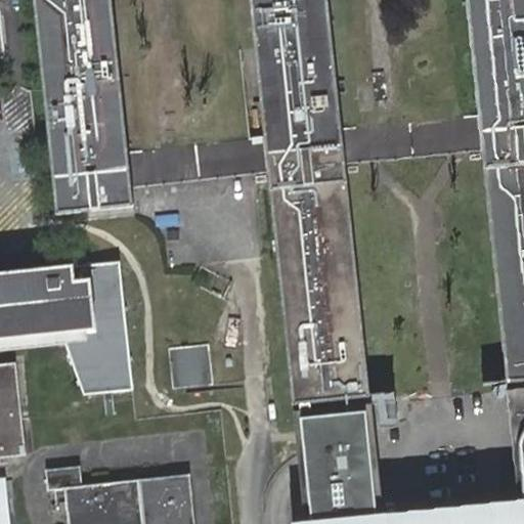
[(75,215),(88,212),(133,207),(134,207),(132,187),(268,172),(293,403),(370,396),(346,165),(346,164),(345,147),(342,128),(329,0),(466,0),(478,115),(480,132),(481,150),(506,382),(523,380),(523,0),(34,0),(56,217),(75,215)]
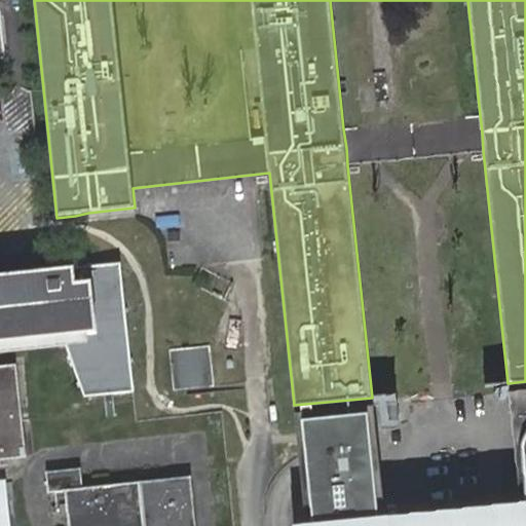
[(482,133),(346,148),(347,164),(347,165),(483,151),(482,133)]
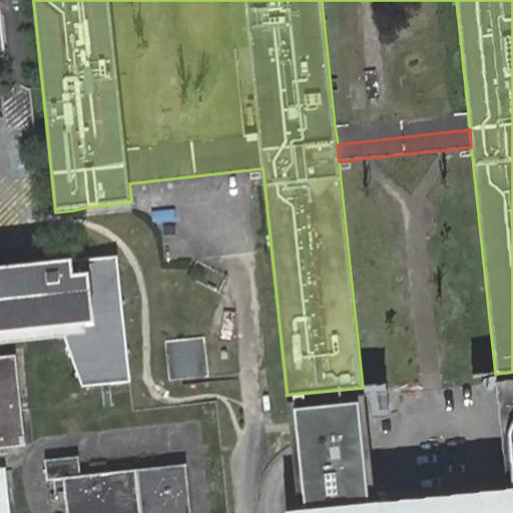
[(0,334),(62,328),(83,387),(130,382),(117,257),(0,269),(0,334)]
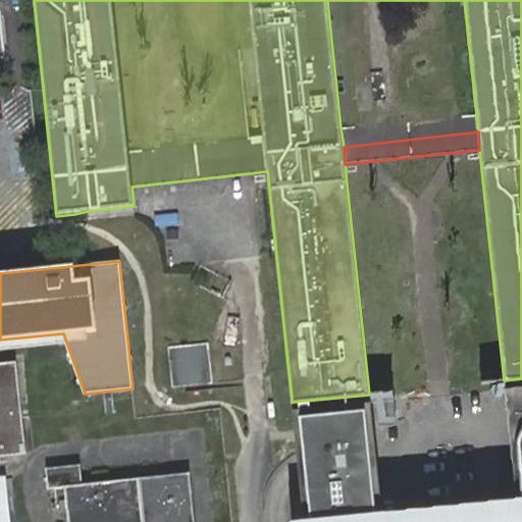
[(169,347),(173,386),(213,381),(209,343),(169,347)]
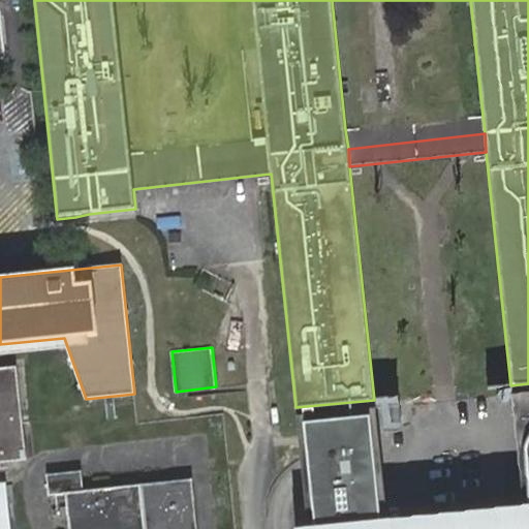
[(0,368),(0,528),(197,528),(192,479),(85,490),(83,470),(48,473),(51,494),(67,493),(70,528),(8,528),(4,486),(0,485),(0,462),(27,459),(17,366),(0,368)]
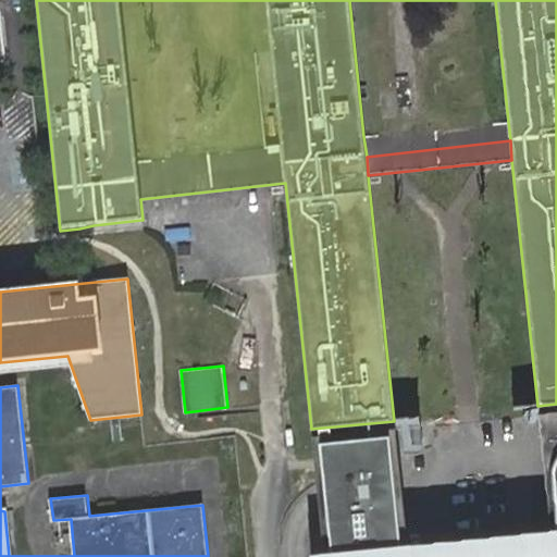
[(324,556),(556,556),(556,411),(539,413),(553,548),(469,556),(408,556),(395,429),(311,437),(324,556)]
